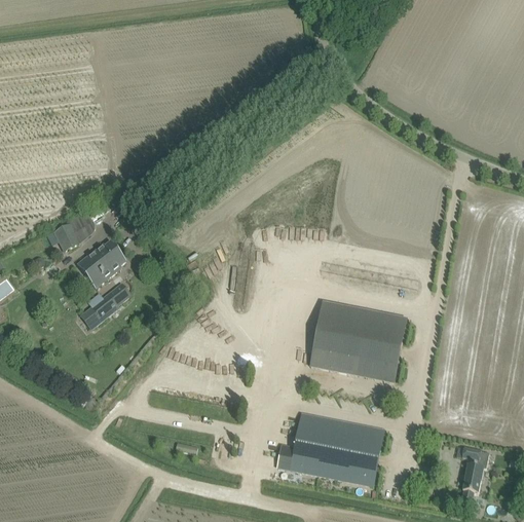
[(52,232),(62,251),(79,241),(69,223),(52,232)]
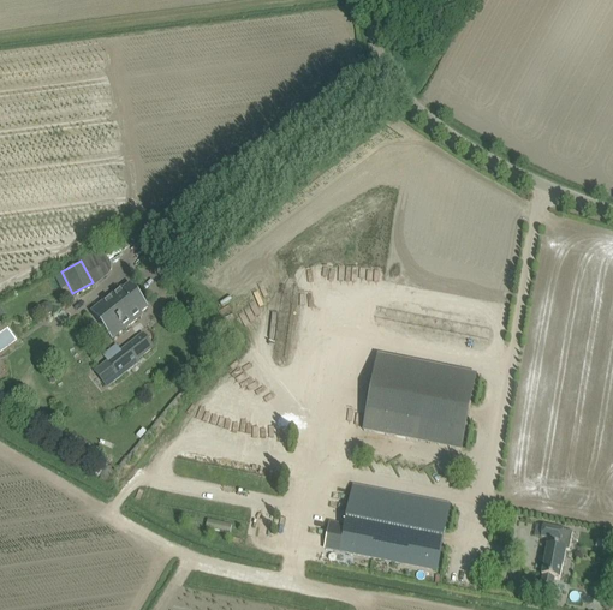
[(109,335),(141,311),(140,309),(147,303),(128,280),(119,286),(118,285),(88,308),(109,335)]
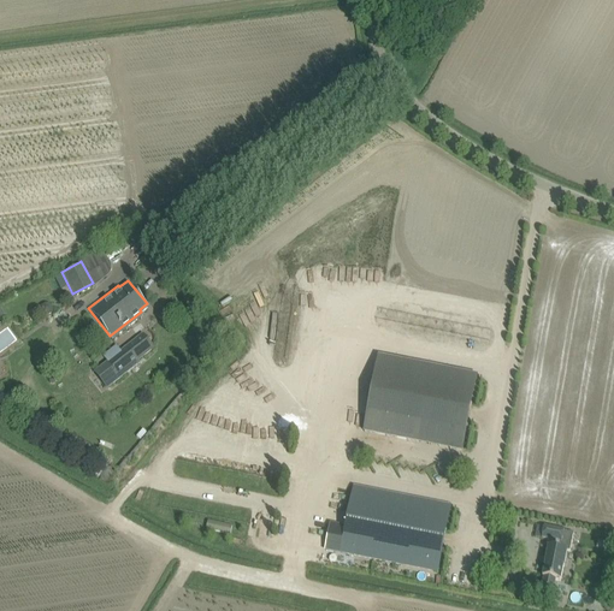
[(114,342),(101,350),(105,355),(98,361),(106,373),(101,377),(105,383),(140,356),(137,354),(151,344),(141,330),(118,346),(114,342)]
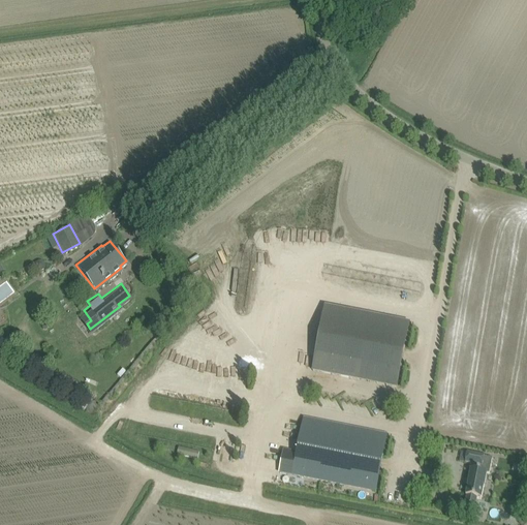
[(311,368),(394,384),(407,319),(323,303),(311,368)]
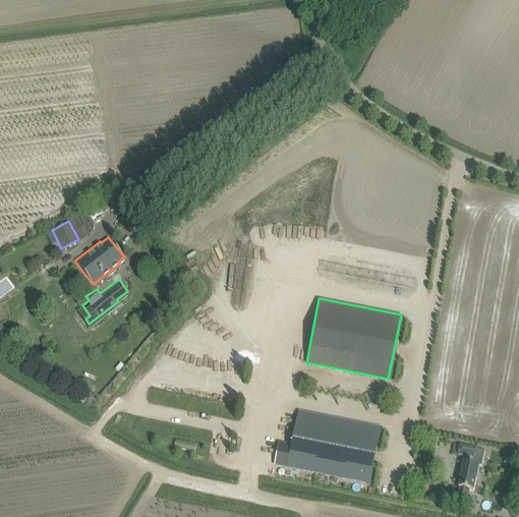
[(379,424),(298,408),(287,464),(367,480),(379,424)]
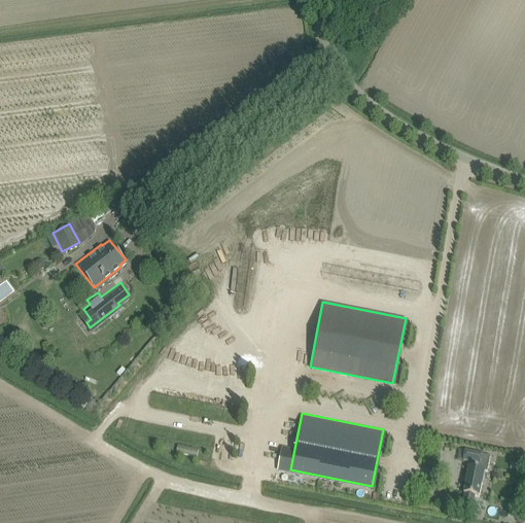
[(176,442),(175,450),(196,453),(197,446),(176,442)]
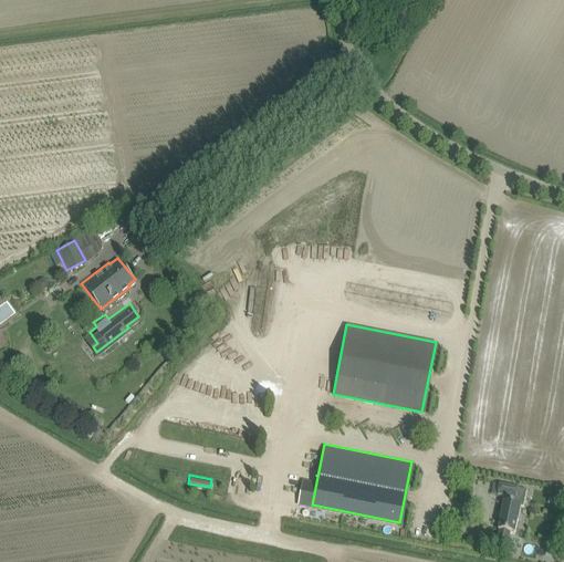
[(513,501),(517,485),(498,481),(495,492),(507,495),(505,499),(502,499),(499,516),(497,528),(498,528),(495,538),(507,540),(509,530),(513,531),(515,519),(517,519),(520,502),(513,501)]
